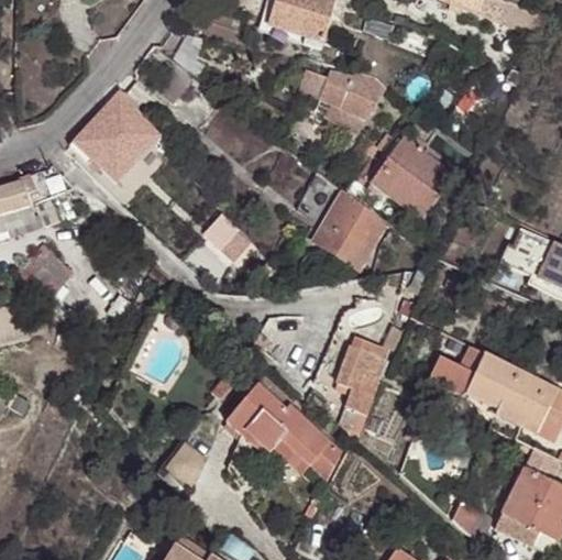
[(317,48),(318,40),(266,21),(272,0),(267,0),(259,26),(317,48)]
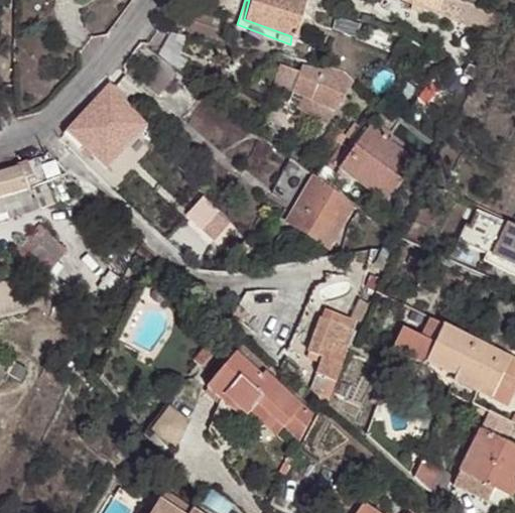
[(249,0),(244,19),(291,36),(303,0),(249,0)]
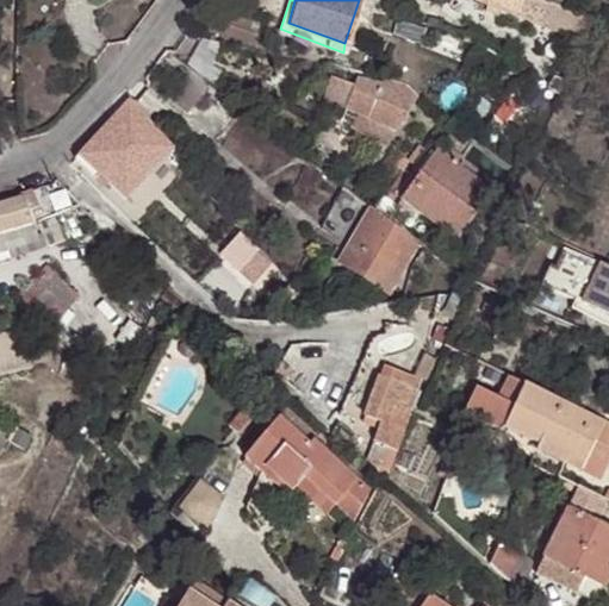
[(489,0),(554,25),(586,38),(598,16),(567,4),(558,0),(489,0)]
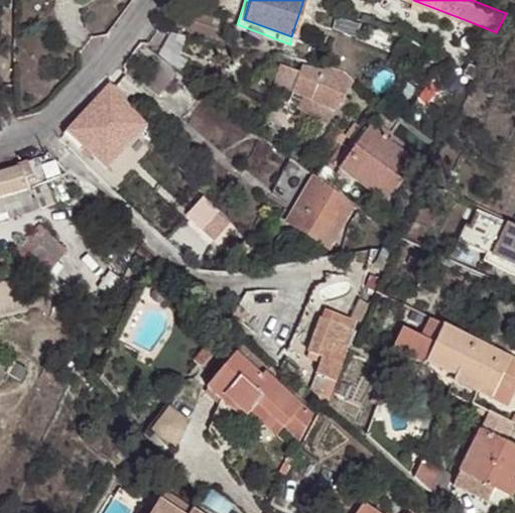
[(369,39),(371,32),(363,29),(361,36),(369,39)]
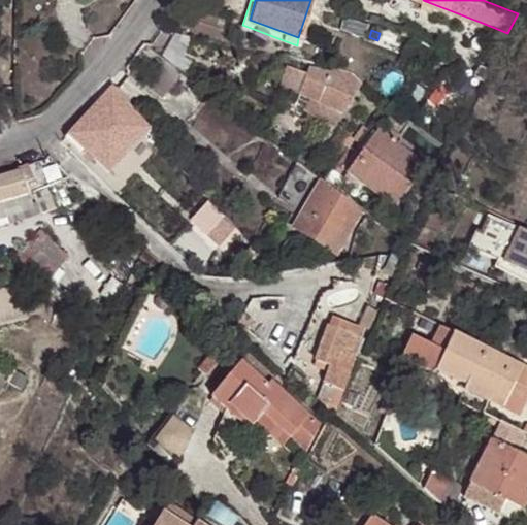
[(179,70),(144,43),(134,58),(140,62),(141,61),(152,69),(141,83),(160,97),(179,70)]
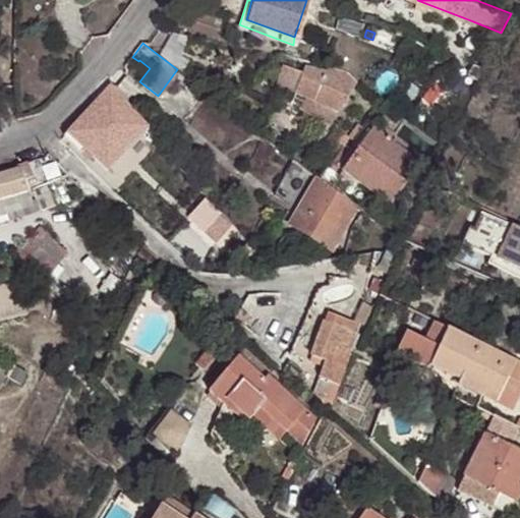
[(467,74),(477,78),(482,69),(473,62),(467,74)]
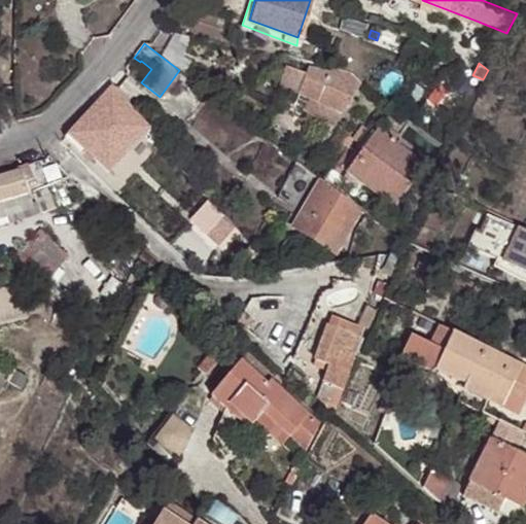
[(320,98),(330,66),(307,64),(297,89),(305,92),(309,93),(320,98)]
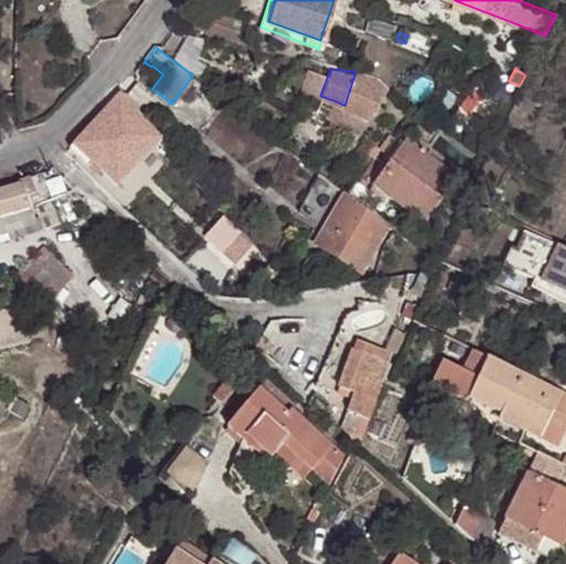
[(368,115),(390,85),(377,75),(356,71),(345,105),(350,108),(368,115)]
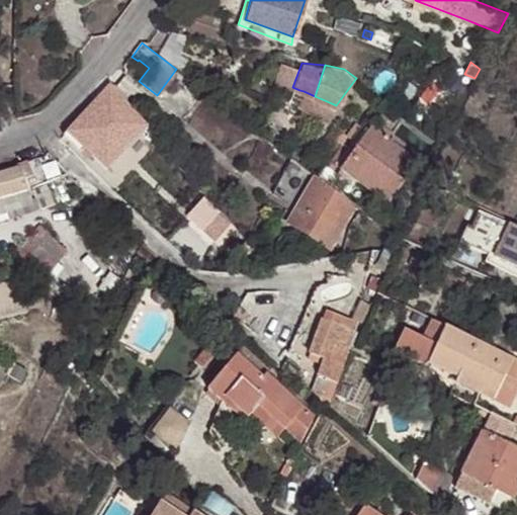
[(430,94),(416,115),(427,123),(461,73),(450,66),(430,94)]
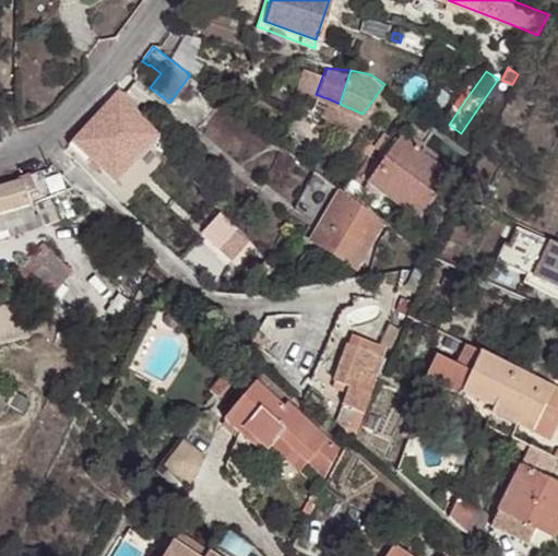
[(135,107),(118,89),(67,143),(85,158),(135,107)]
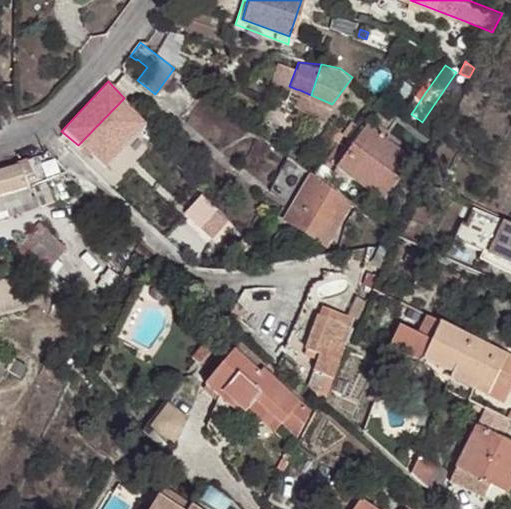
[(391,106),(407,118),(411,114),(425,93),(408,81),(391,106)]
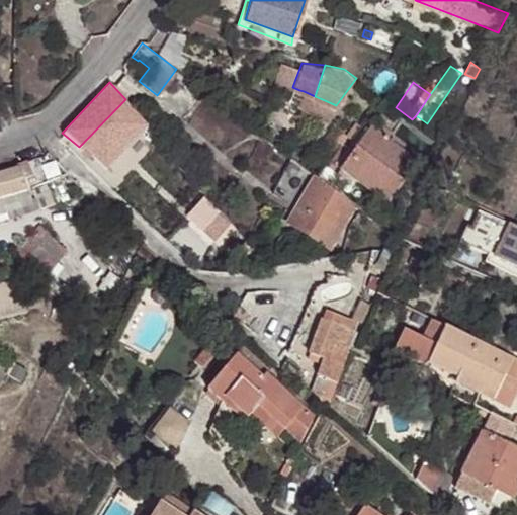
[(325,122),(327,118),(315,109),(320,98),(315,96),(304,91),(296,109),(325,122)]
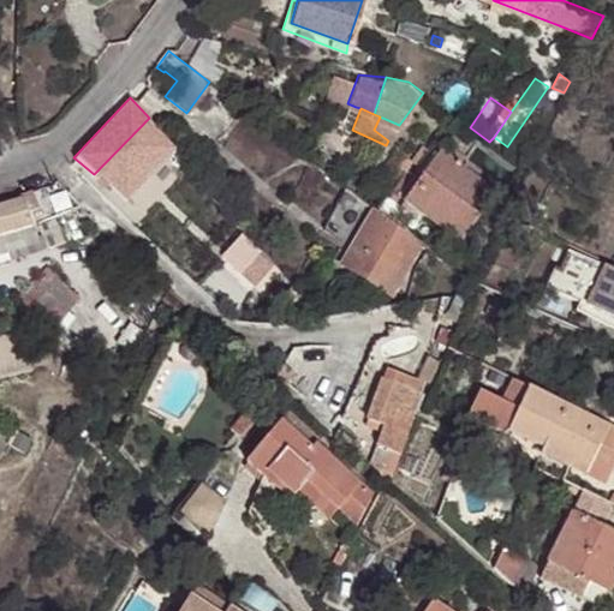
[(388,141),(399,125),(380,117),(374,130),(388,141)]
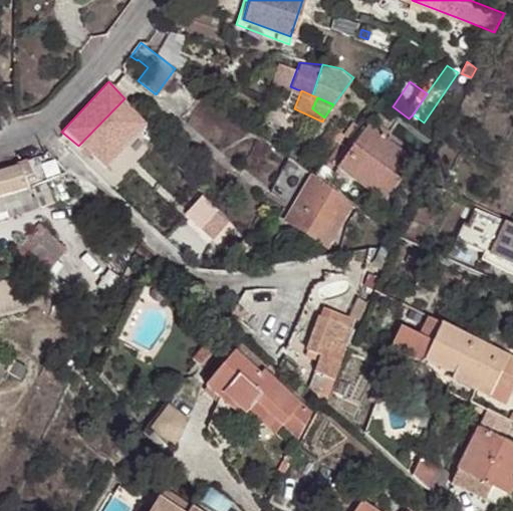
[(368,121),(338,166),(386,200),(416,155),(389,130),(368,121)]
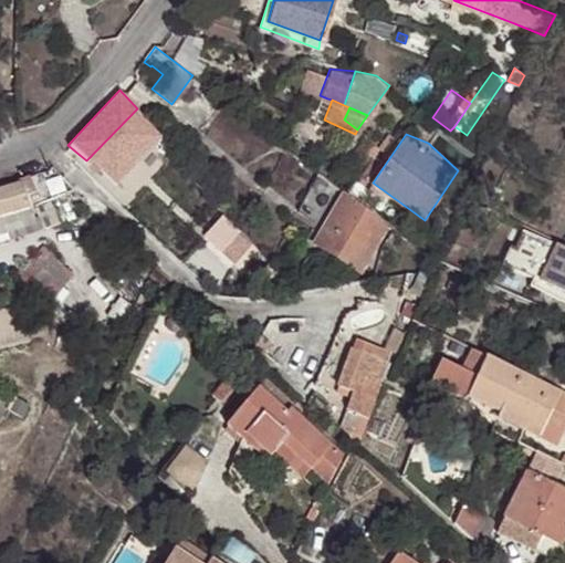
[(326,176),(322,171),(299,207),(315,217),(337,184),(326,176)]
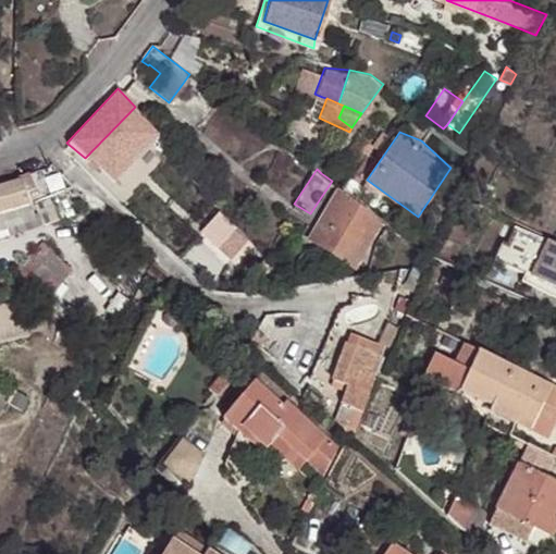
[(19,176),(0,183),(0,226),(29,218),(23,188),(33,186),(28,170),(19,173),(17,174),(19,176)]
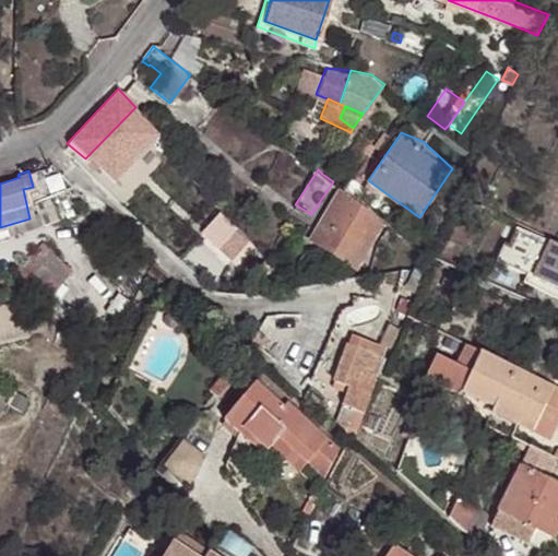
[(92,203),(69,182),(31,204),(39,222),(37,212),(51,208),(54,217),(57,226),(74,221),(92,203)]
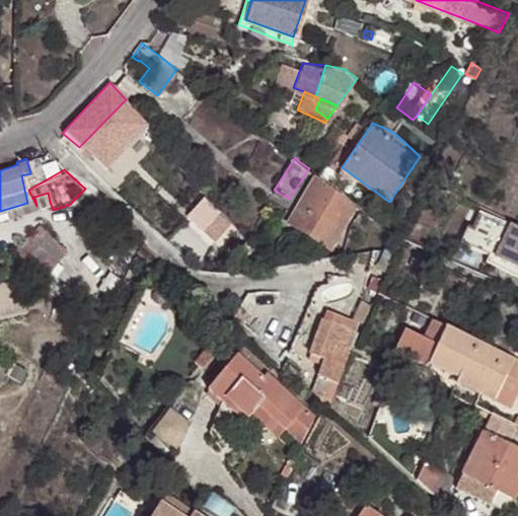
[(329,244),(356,203),(316,173),(290,219),(329,244)]
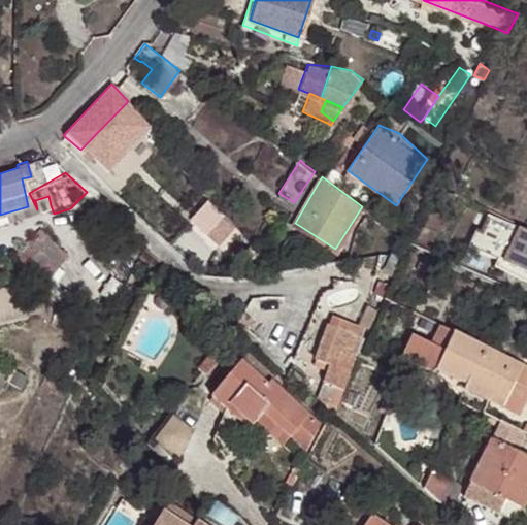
[(37,209),(51,205),(48,196),(35,200),(37,209)]
